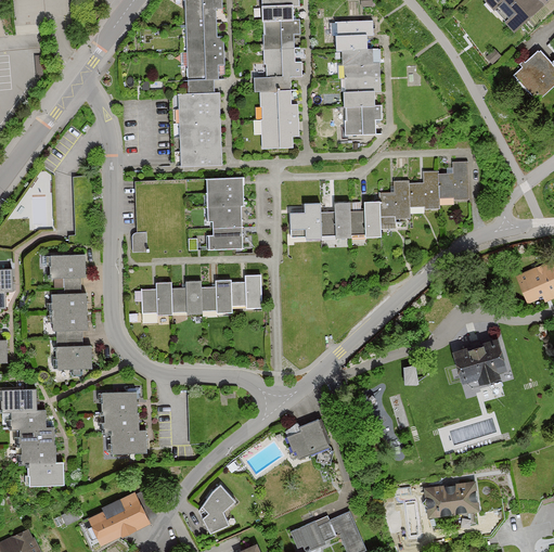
[(187,0),(188,20),(216,18),(216,4),(222,4),(221,0),(187,0)]
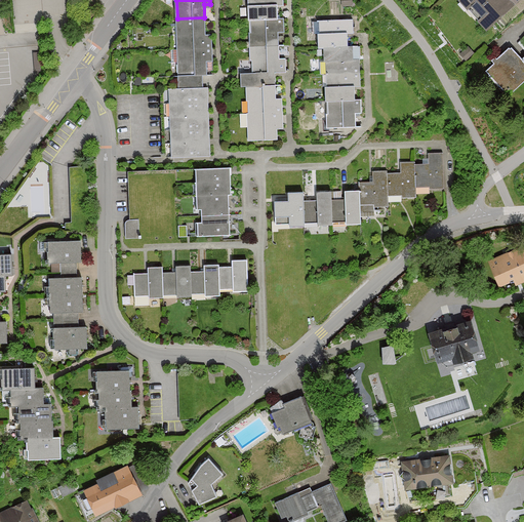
[(459,0),(468,9),(472,5),(481,15),(477,21),(485,30),(513,4),(509,0),(459,0)]
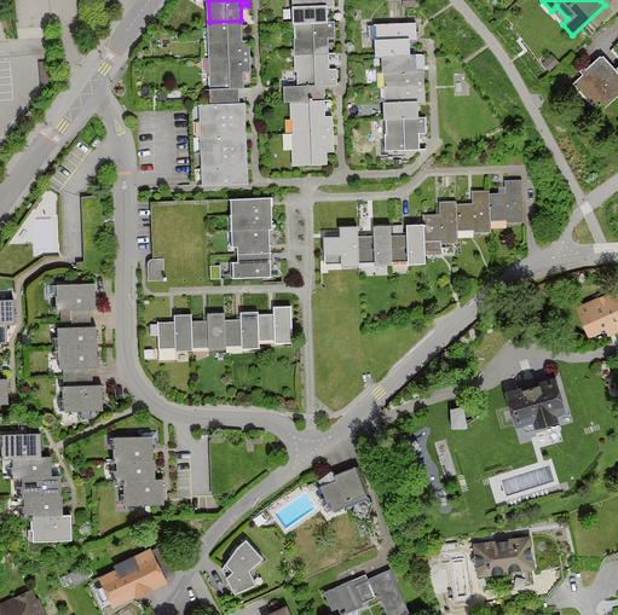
[(328,5),(292,6),(292,23),(294,23),(328,22),(328,5)]
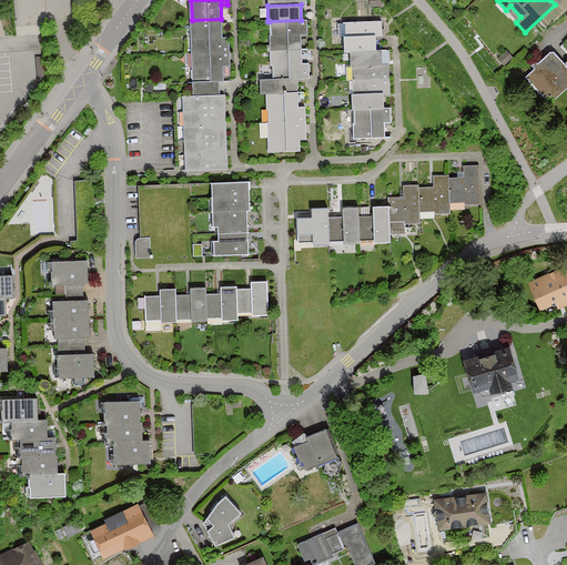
[(192,52),(230,51),(230,37),(222,37),(221,19),(192,20),(192,52)]
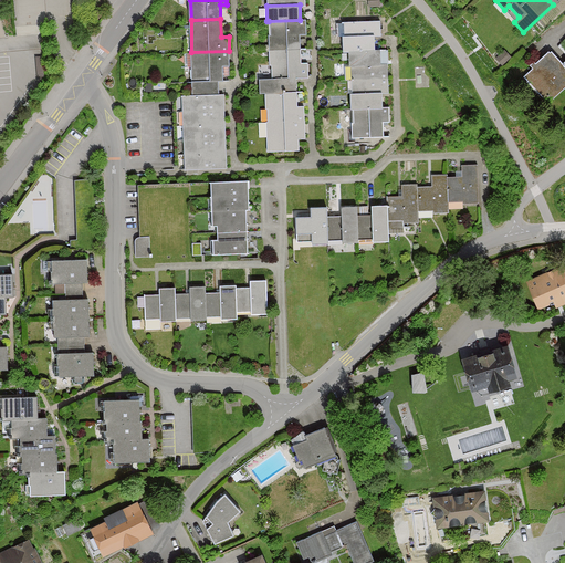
[(307,35),(306,20),(300,20),(269,21),(269,50),(300,49),(300,35),(307,35)]
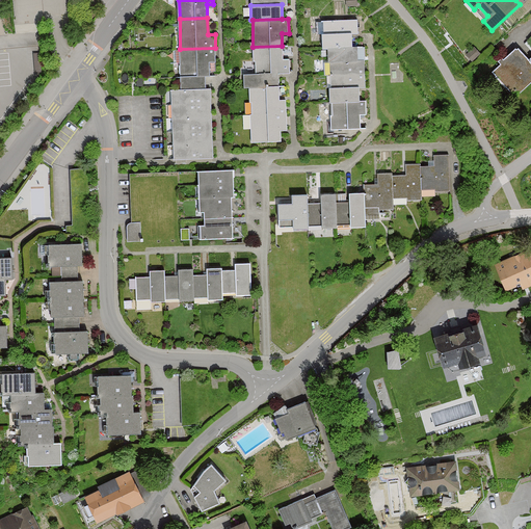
[(328,49),(352,49),(352,31),(357,30),(356,19),(317,19),(317,34),(324,34),(324,49),(328,49)]
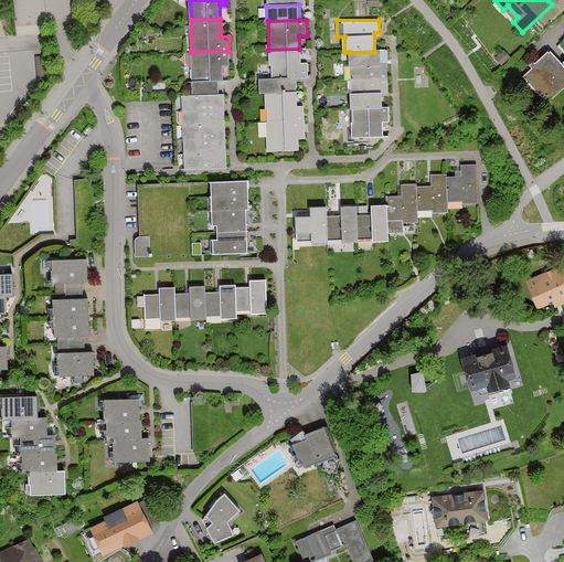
[(299,49),(268,50),(269,77),(287,77),(308,77),(307,62),(299,62),(299,49)]
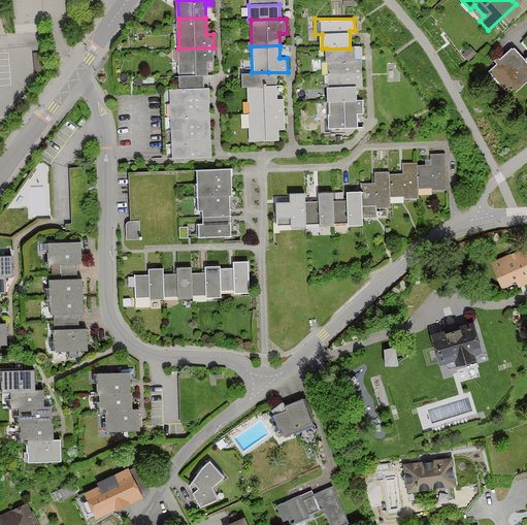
[(178,48),(179,75),(206,74),(205,60),(213,60),(213,47),(178,48)]
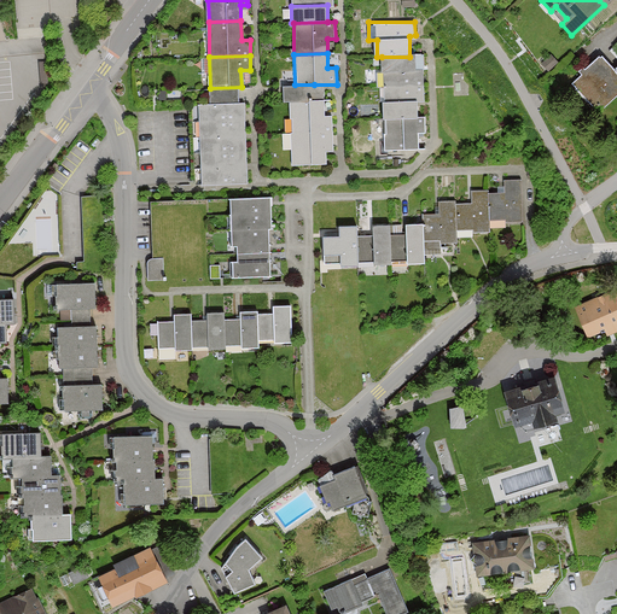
[(616,72),(613,70),(600,56),(571,83),(598,110),(616,91),(616,72)]
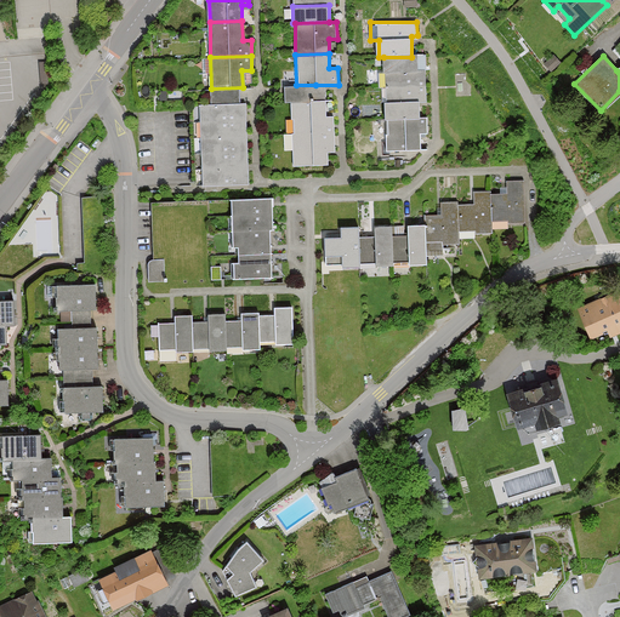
[(385,86),(427,85),(426,68),(416,69),(416,57),(411,57),(384,57),(385,86)]
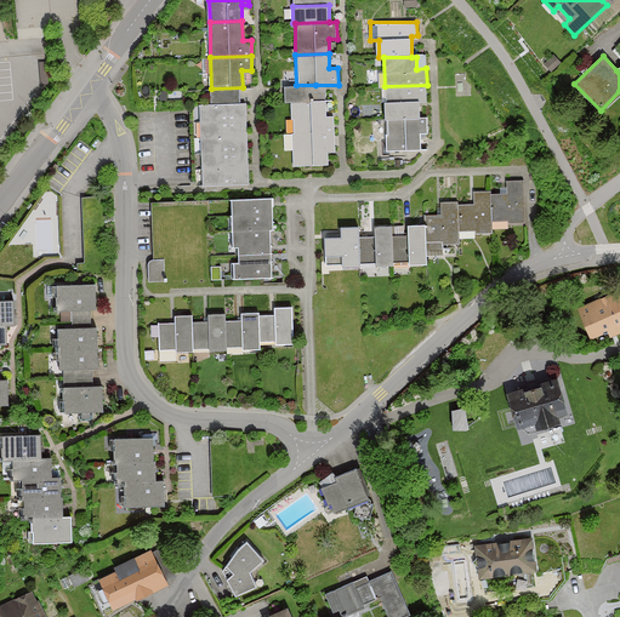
[(296,85),(285,86),(286,104),(293,104),(311,103),(311,100),(316,100),(316,85),(296,85)]
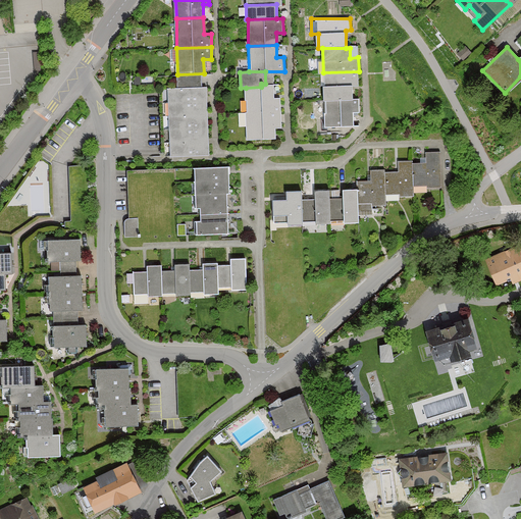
[(323,98),(352,97),(352,83),(359,83),(359,71),(323,72),(323,98)]
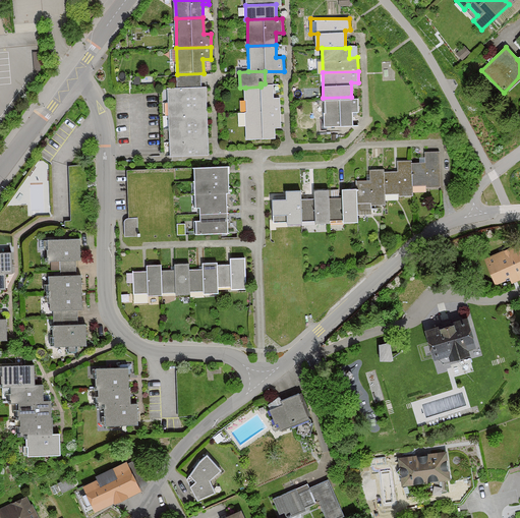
[(204,73),(177,74),(177,89),(204,88),(204,73)]
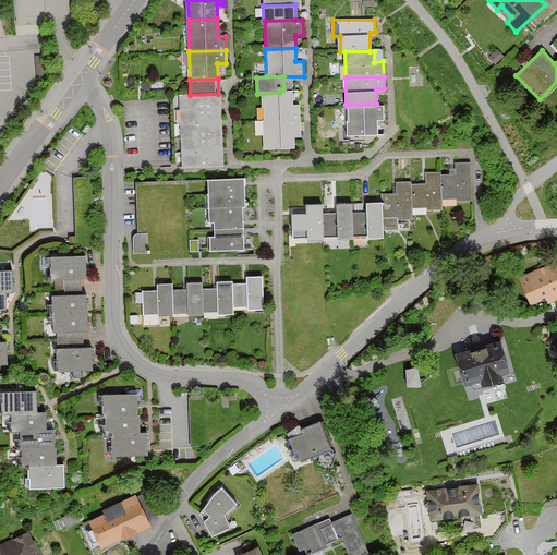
[(300,119),(300,104),(293,104),(293,89),(283,89),(279,89),(279,93),(263,94),(263,119),(300,119)]
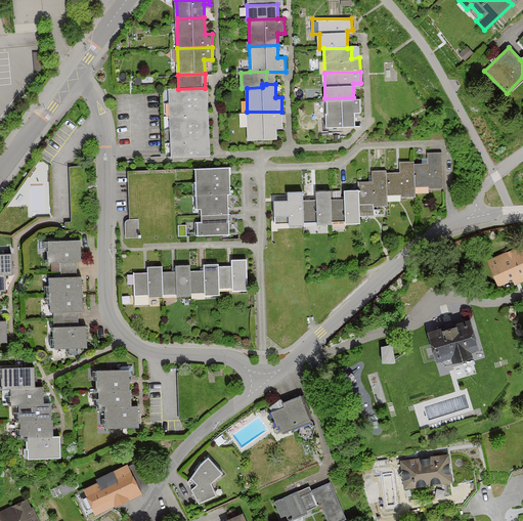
[(178,89),(167,89),(169,123),(207,121),(205,88),(178,89)]
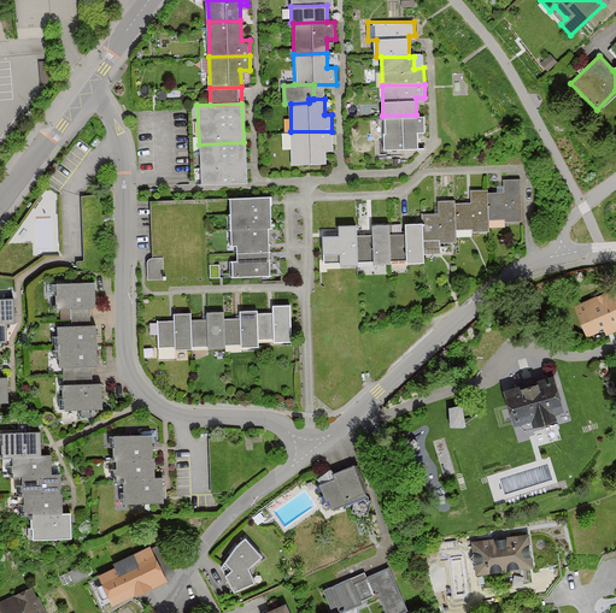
[(382,116),(383,148),(417,147),(416,130),(426,129),(424,115),(416,115),(382,116)]
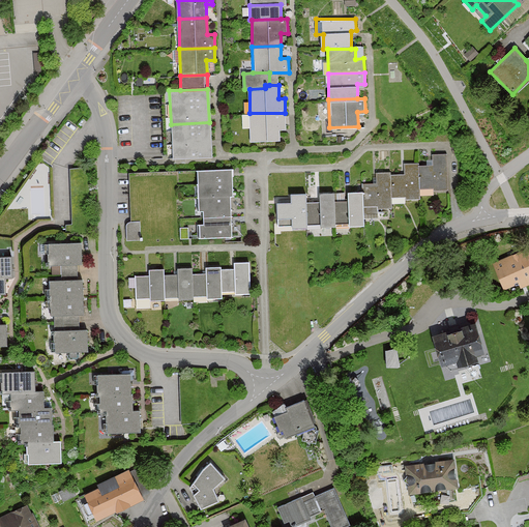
[(285,128),(285,113),(250,113),(250,135),(267,135),(267,140),(277,140),(277,128),(285,128)]
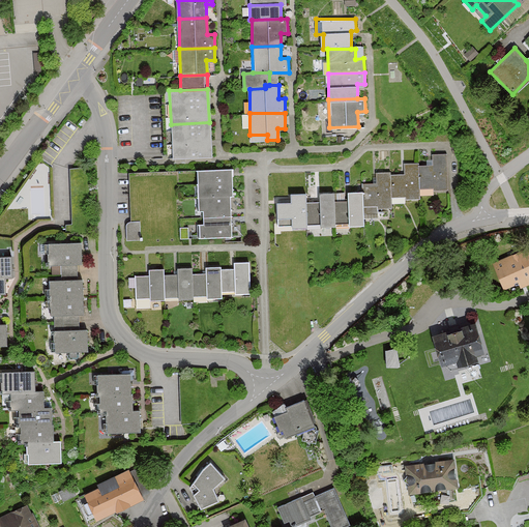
[(209,122),(171,124),(172,158),(211,156),(209,122)]
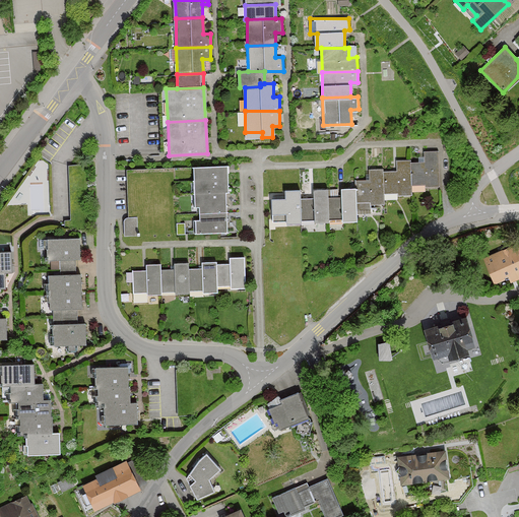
[(424,164),(411,164),(411,183),(426,183),(426,188),(439,187),(439,151),(424,151),(424,164)]
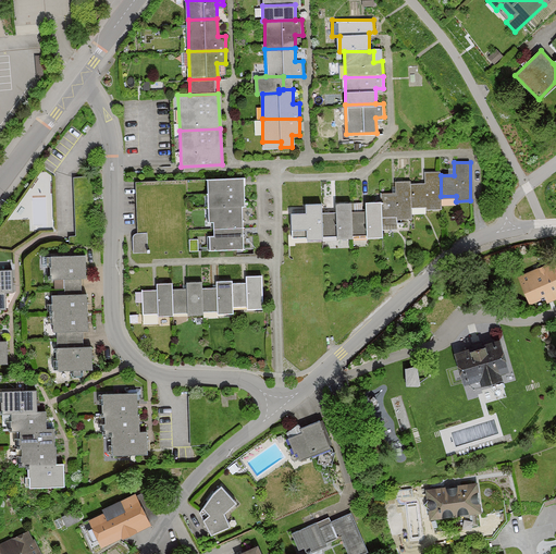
[(424,182),(409,182),(410,204),(424,204),(424,208),(441,208),(441,196),(441,175),(441,172),(424,172),(424,182)]
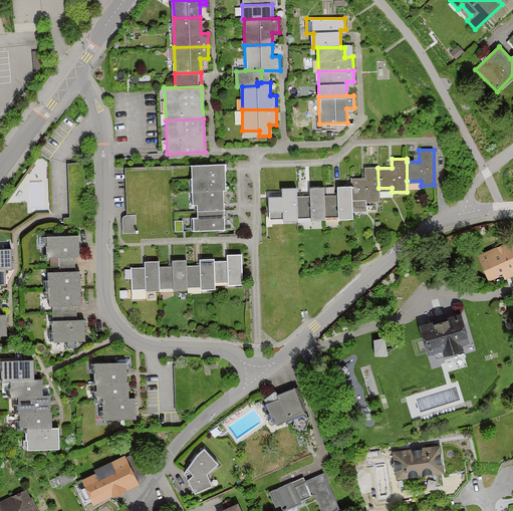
[(225,165),(191,166),(192,179),(225,178),(225,165)]
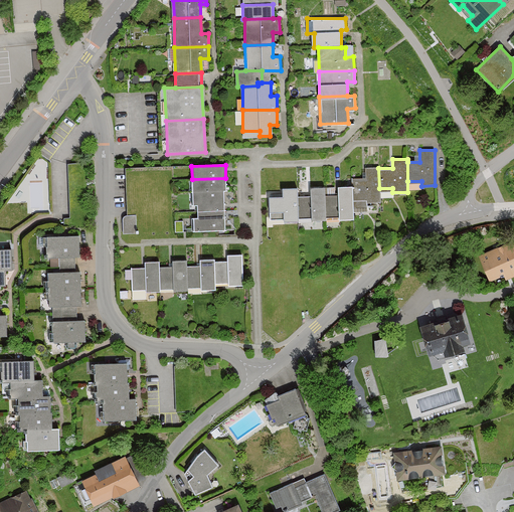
[(364,178),(352,178),(352,186),(352,197),(365,197),(365,203),(379,203),(379,188),(378,168),(363,168),(364,178)]
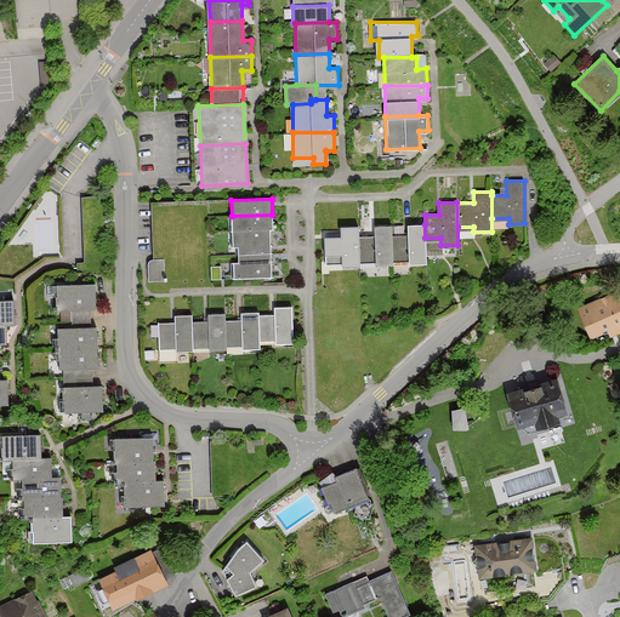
[(272,215),(232,216),(232,233),(269,232),(272,232),(272,215)]
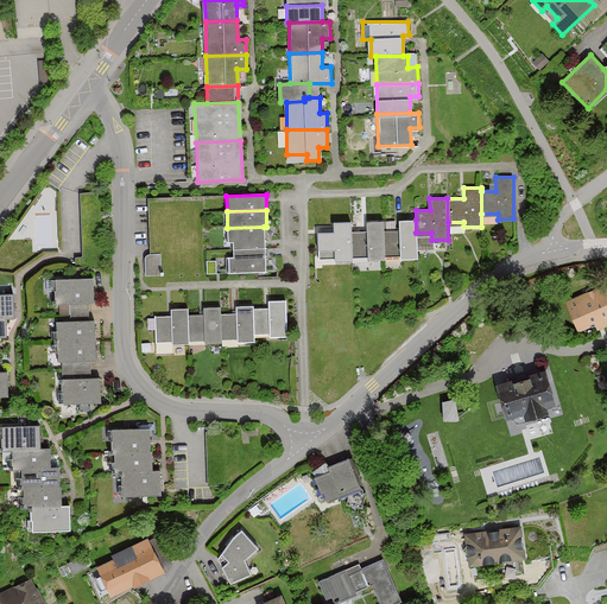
[(398,230),(383,230),(384,253),(400,253),(400,259),(416,259),(416,233),(416,220),(398,220),(398,230)]
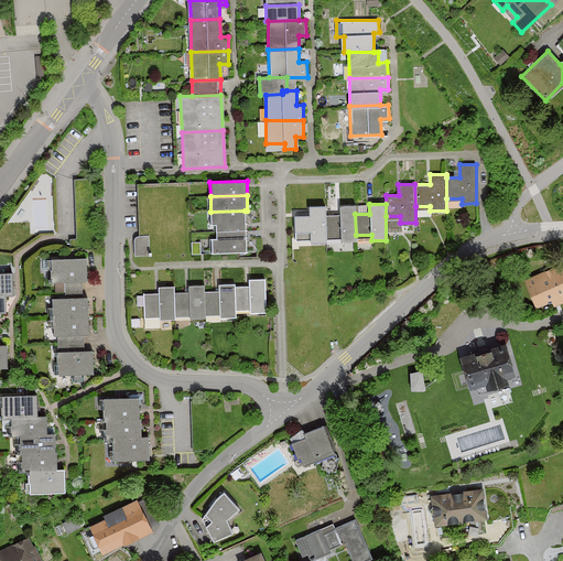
[(340,216),(327,216),(327,235),(339,235),(339,241),(356,241),(356,235),(355,214),(355,206),(340,206),(340,216)]
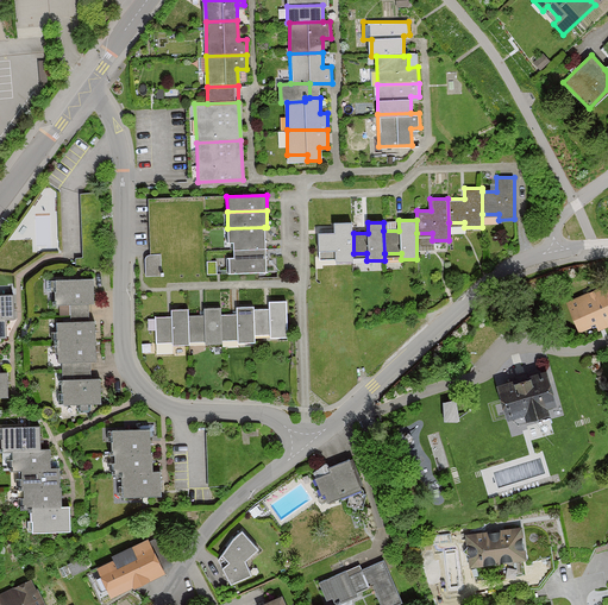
[(336,234),(319,234),(319,252),(337,251),(337,262),(353,262),(353,253),(353,233),(353,224),(336,224),(336,234)]
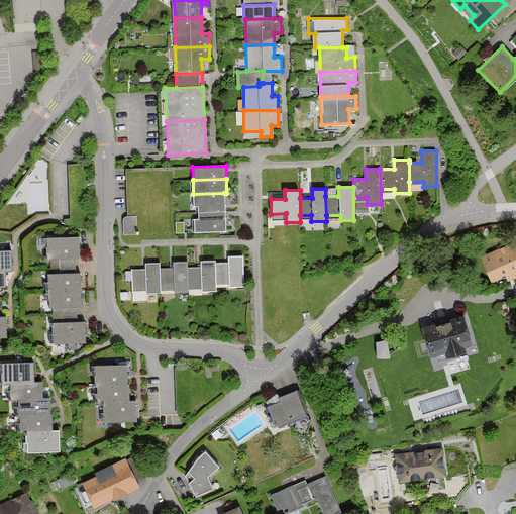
[(224,193),(193,194),(193,205),(199,205),(199,212),(224,211),(224,193)]
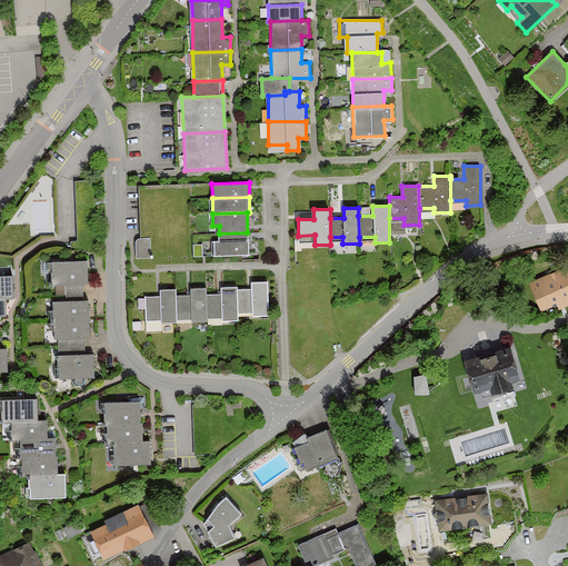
[(247,232),(219,234),(219,241),(213,241),(213,254),(248,254),(247,232)]
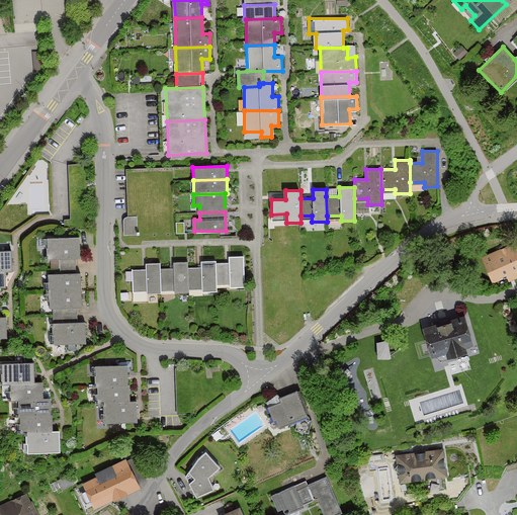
[(80,237),(47,238),(48,257),(60,257),(75,256),(80,256),(80,237)]
